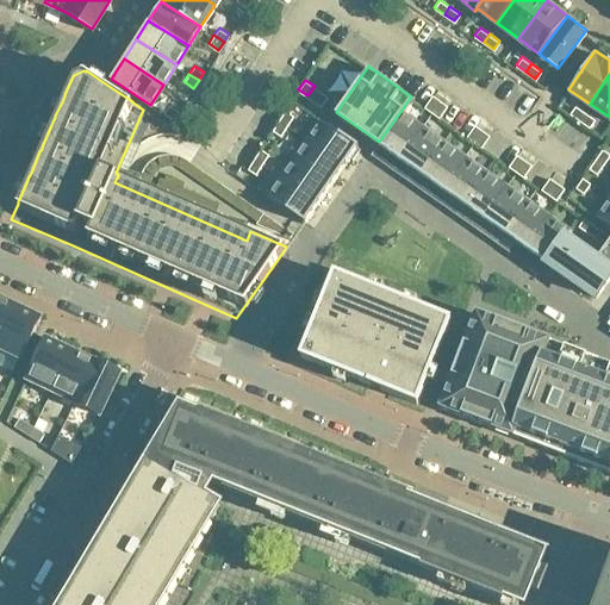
[(316,101),(323,92),(315,86),(307,95),(316,101)]
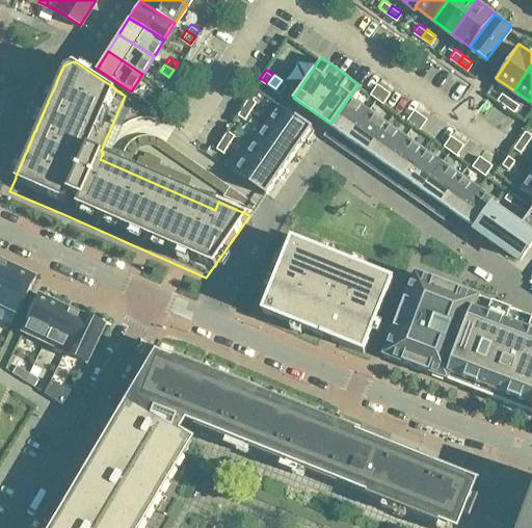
[(290,86),(282,80),(275,88),(284,95),(290,86)]
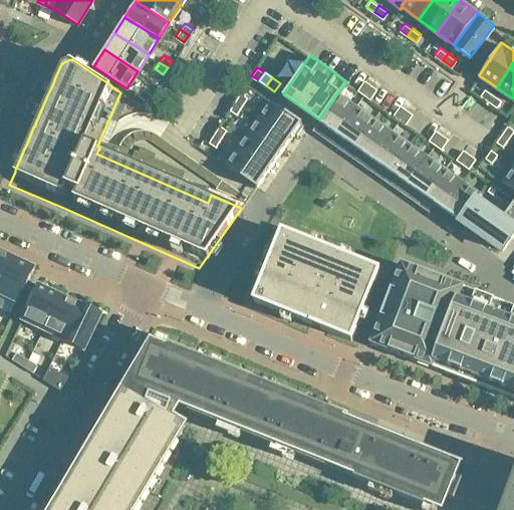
[(357,88),(363,93),(370,83),(364,79),(357,88)]
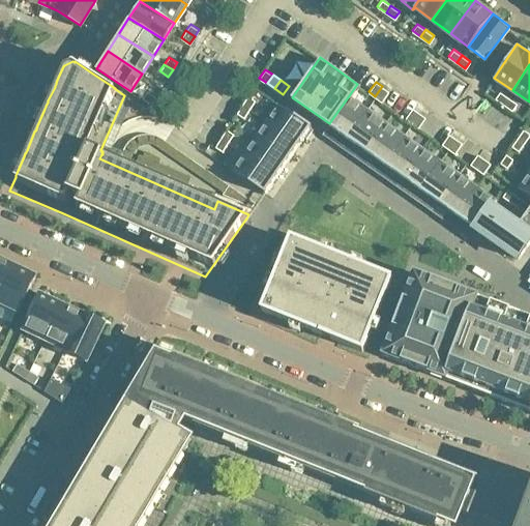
[(388,90),(382,86),(375,96),(381,100),(388,90)]
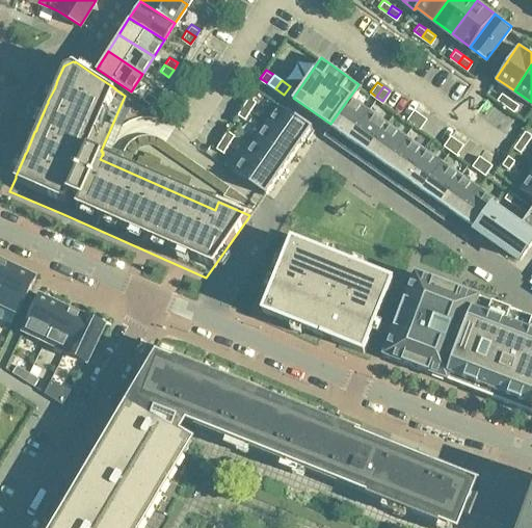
[(152,103),(157,96),(148,90),(143,98),(152,103)]
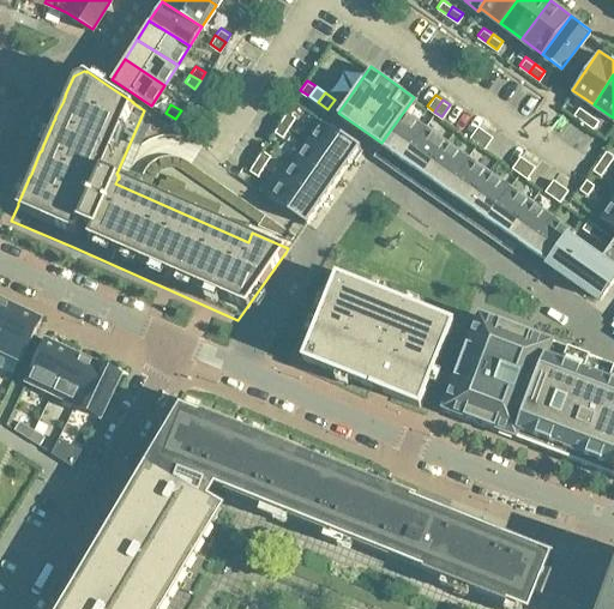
[(573,113),(583,120),(589,112),(579,104),(573,113)]
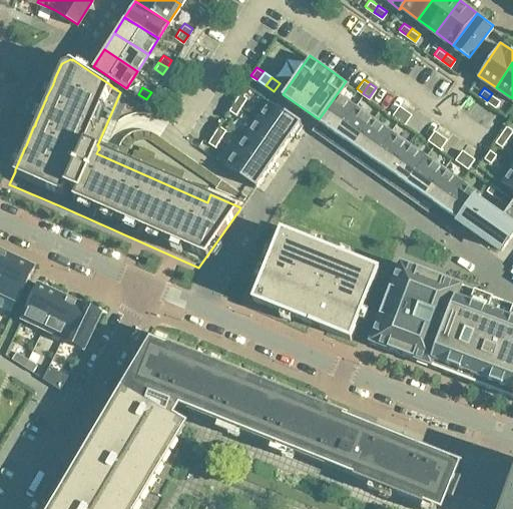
[(246,95),(240,91),(234,100),(241,104),(246,95)]
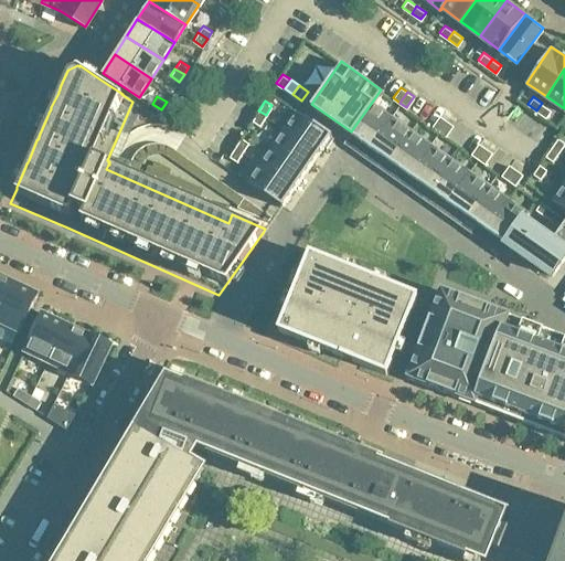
[(369,145),(391,114),(373,101),(351,131),(369,145)]
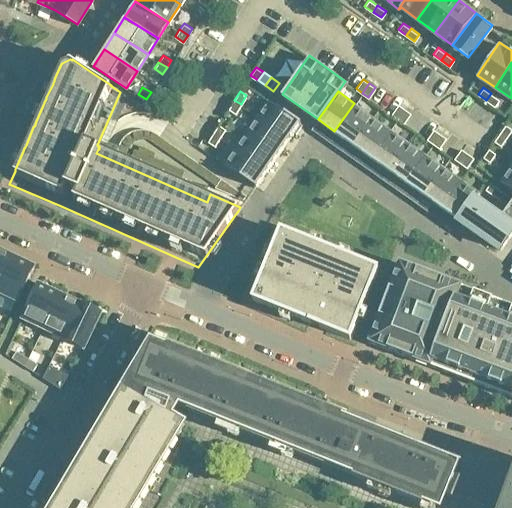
[(499,99),(491,93),(486,100),(494,106),(499,99)]
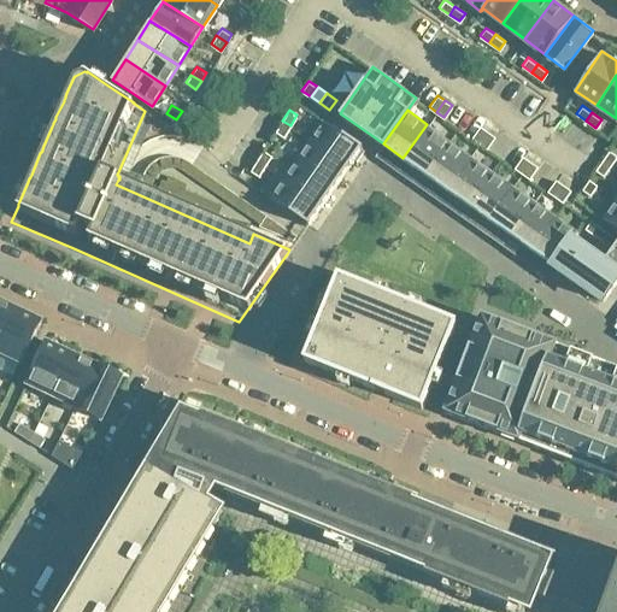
[(362,145),(323,118),(309,137),(348,165),(362,145)]
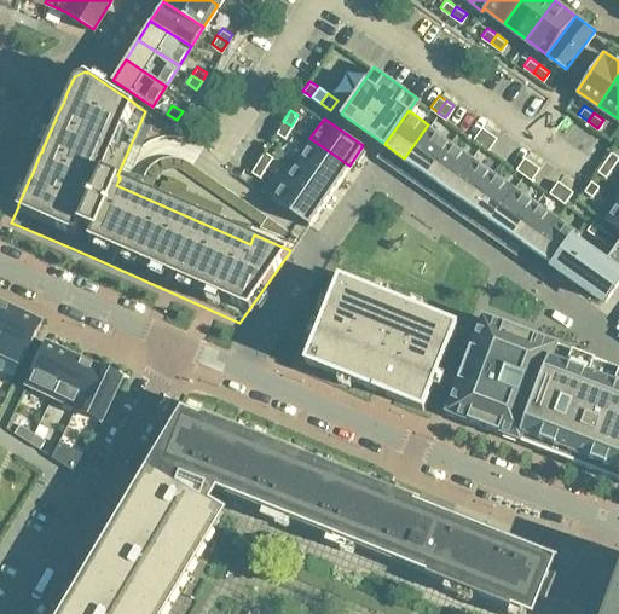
[(285,135),(291,126),(283,121),(277,131),(285,135)]
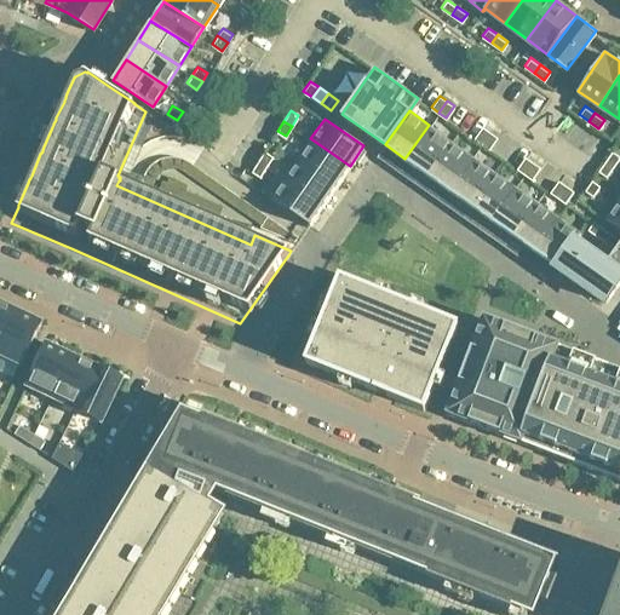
[(449,139),(429,125),(405,159),(426,173),(449,139)]
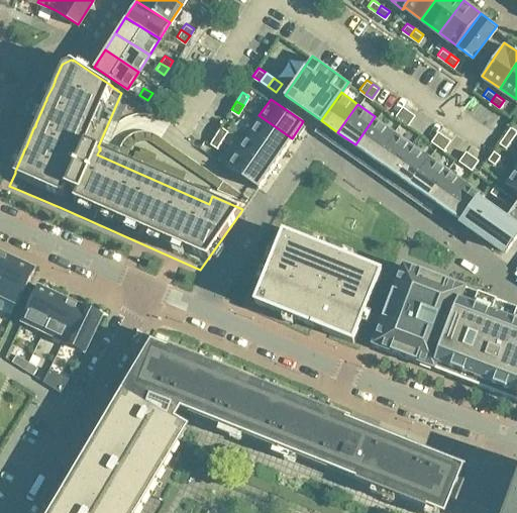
[(395,114),(401,119),(409,109),(402,104),(395,114)]
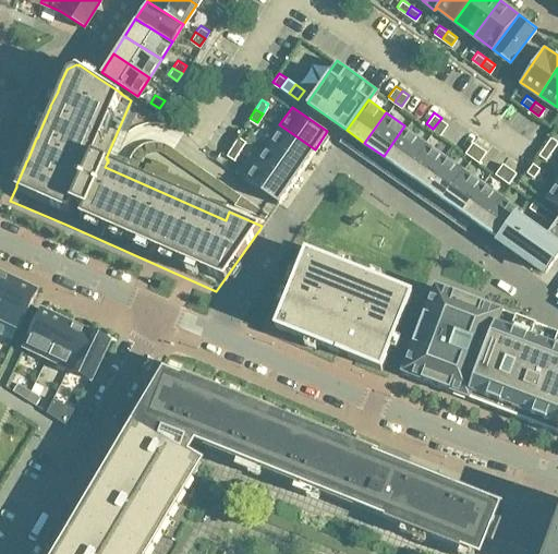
[(448,122),(441,118),(433,129),(440,133),(448,122)]
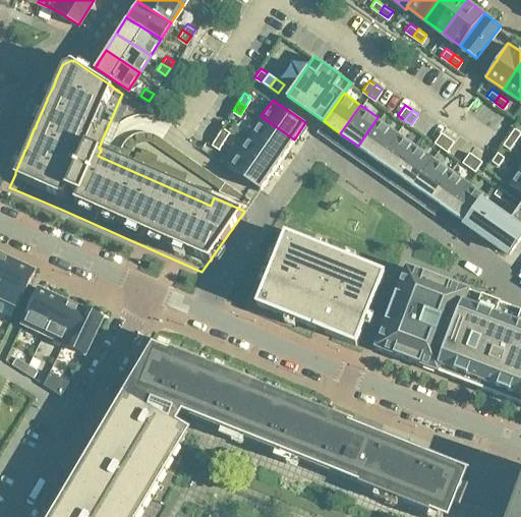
[(294,139),(261,116),(249,132),(283,156),(294,139)]
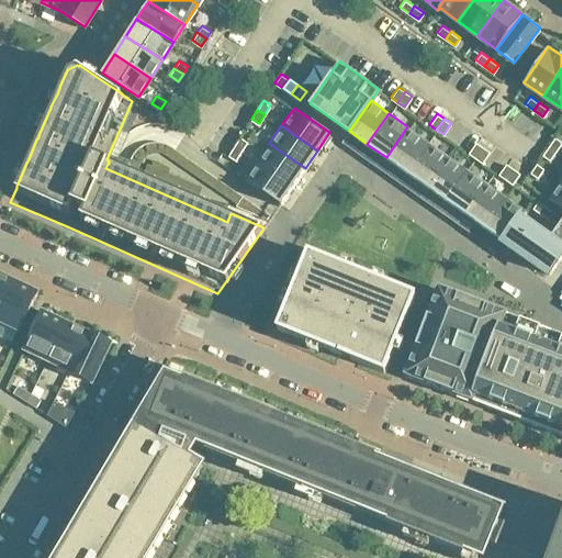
[(386,157),(405,171),(427,141),(407,126),(386,157)]
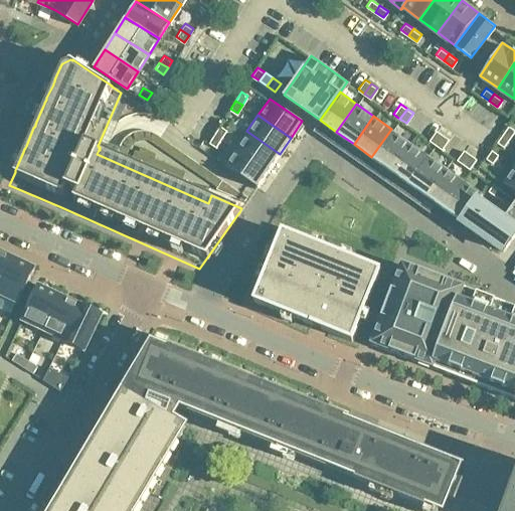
[(227,129),(220,124),(214,133),(221,137),(227,129)]
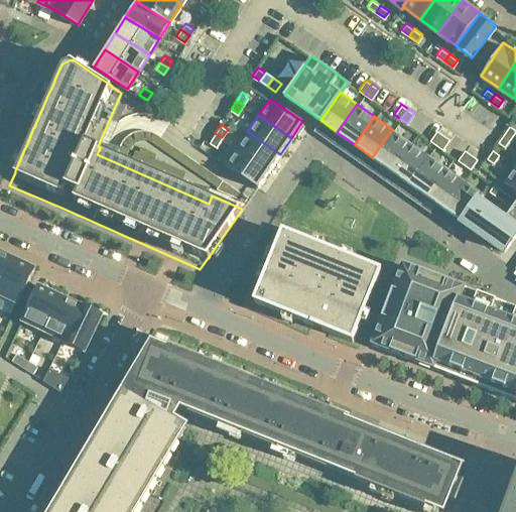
[(515,128),(510,124),(504,133),(510,137),(515,129),(515,128)]
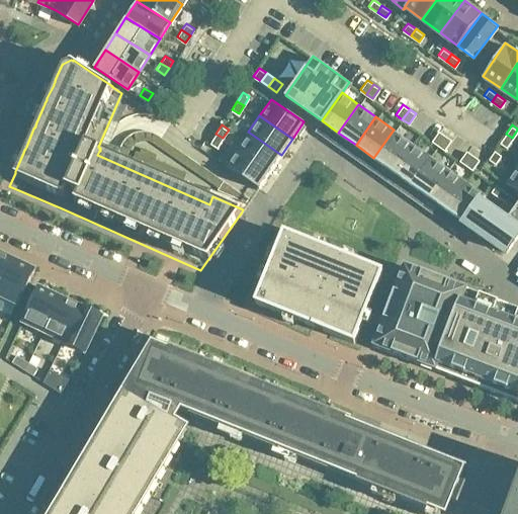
[(392,170),(412,142),(394,130),(373,158),(392,170)]
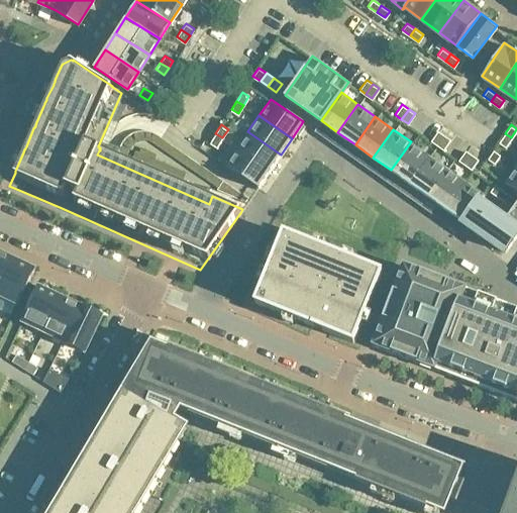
[(430,139),(437,144),(444,134),(438,129),(430,139)]
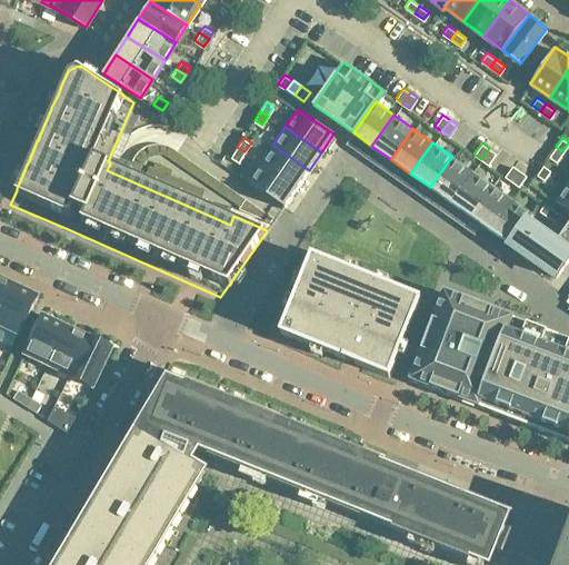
[(309,170),(272,145),(260,161),(297,187),(309,170)]
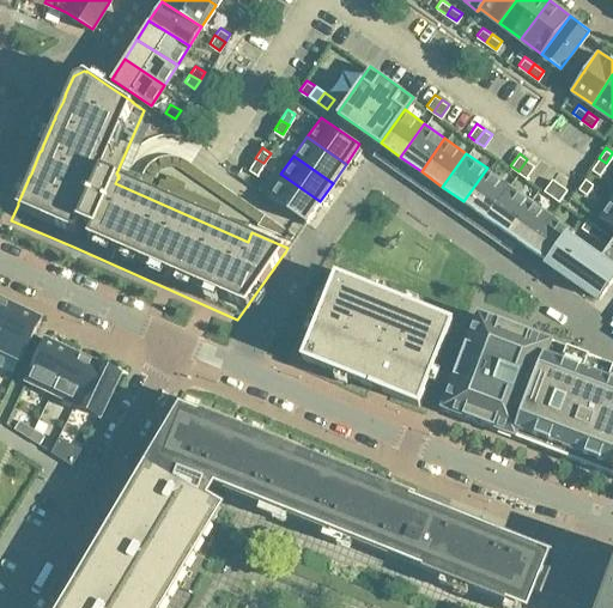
[(258,174),(263,163),(255,158),(249,168),(258,174)]
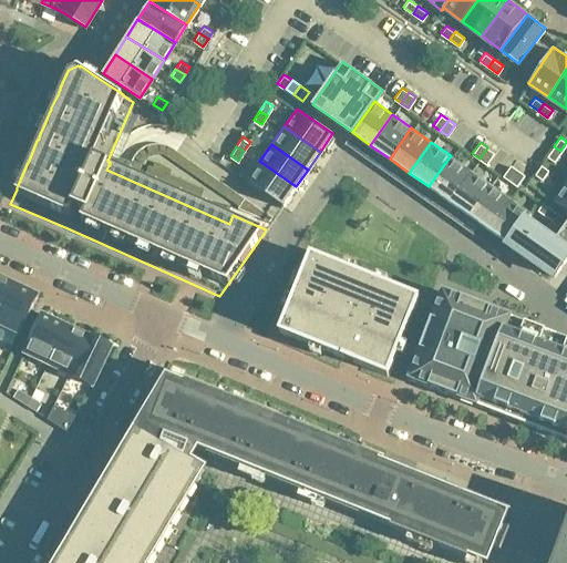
[(555,160),(560,151),(554,146),(547,155),(555,160)]
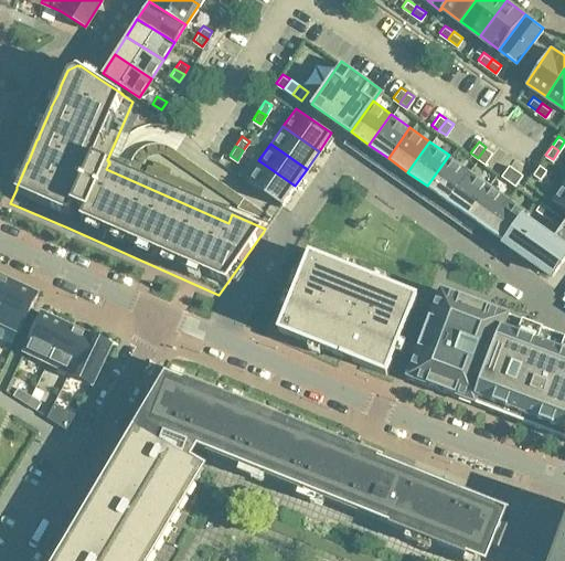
[(492,151),(486,147),(478,158),(484,162),(492,151)]
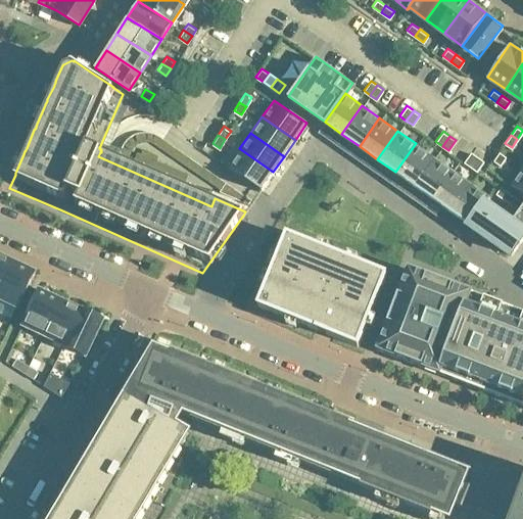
[(414,185),(433,156),(416,143),(395,172),(414,185)]
